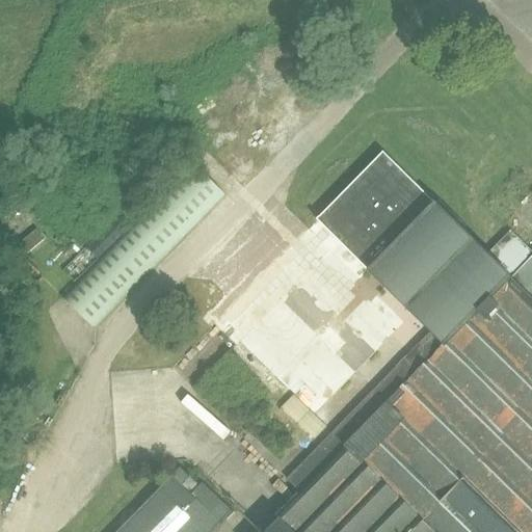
[(217,322),(249,353),(313,288),(339,314),(374,277),(381,285),(430,333),(437,340),(479,296),(531,347),(531,400),(461,474),(521,531),(531,531),(531,297),(487,255),(381,153),(217,322)]
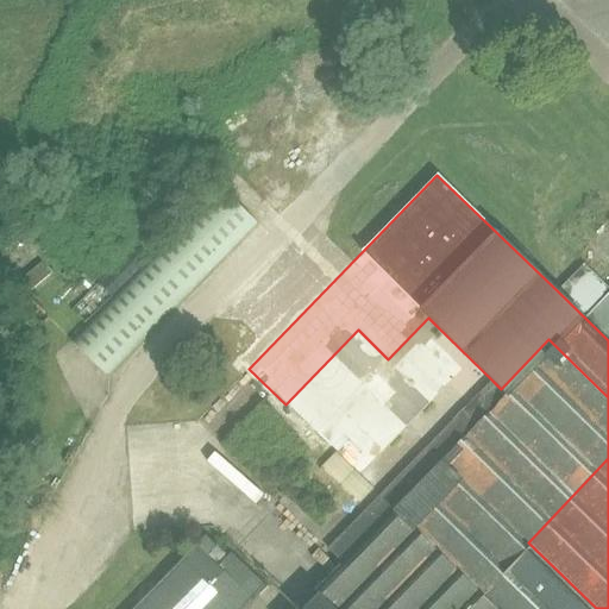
[(108,375),(258,221),(220,184),(70,338),(108,375)]
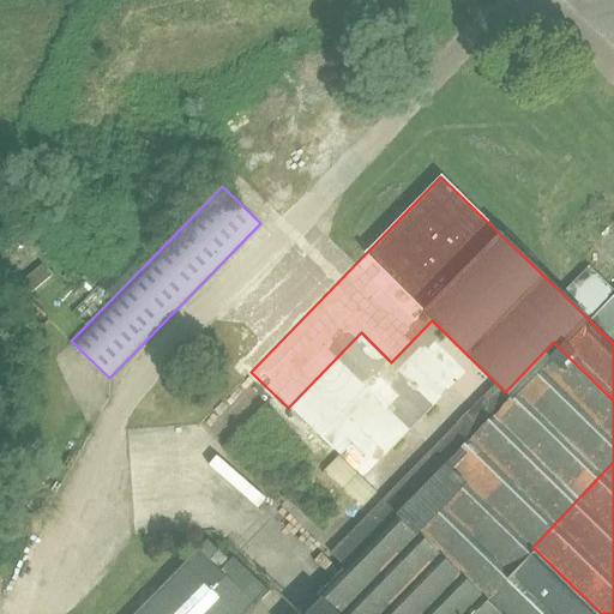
[(613,288),(590,266),(563,294),(613,343),(613,288)]
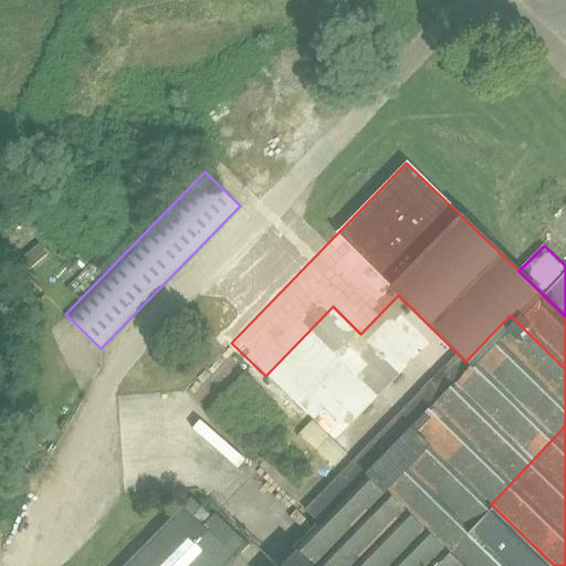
[(554,565),(491,504),(565,426),(565,369),(510,315),(465,362),(458,354),(433,378),(415,360),(432,343),(399,310),(406,303),(398,295),(360,334),(333,306),(265,376),(334,441),(402,370),(422,389),(306,510),(321,523),(293,551),(297,555),(286,565),(554,565)]
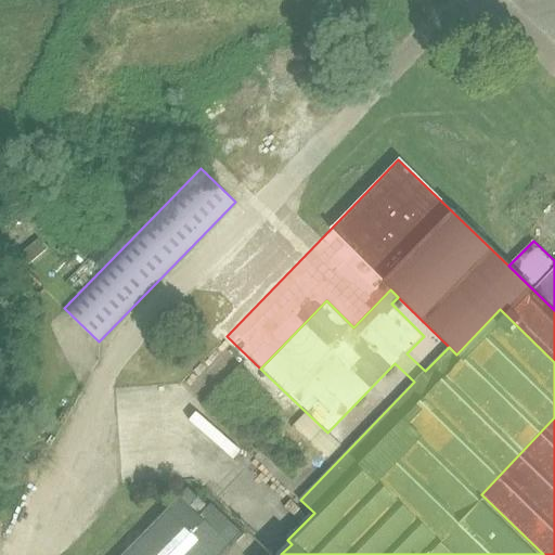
[(221,554),(243,533),(211,503),(208,507),(189,489),(124,554),(221,554)]
